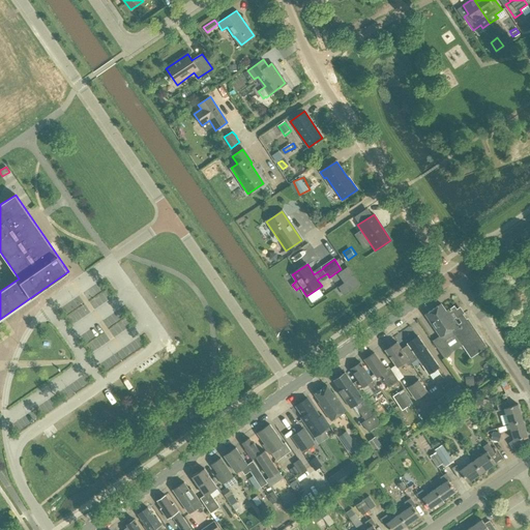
[(344,295),(351,290),(346,284),(340,288),(344,295)]
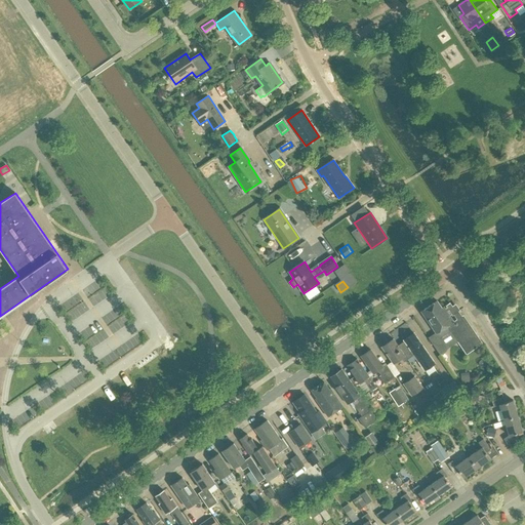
[(441,308),(437,300),(420,312),(435,332),(428,337),(439,354),(447,349),(437,333),(447,327),(465,352),(466,355),(483,344),(461,313),(452,319),(446,312),(443,307),(441,308)]
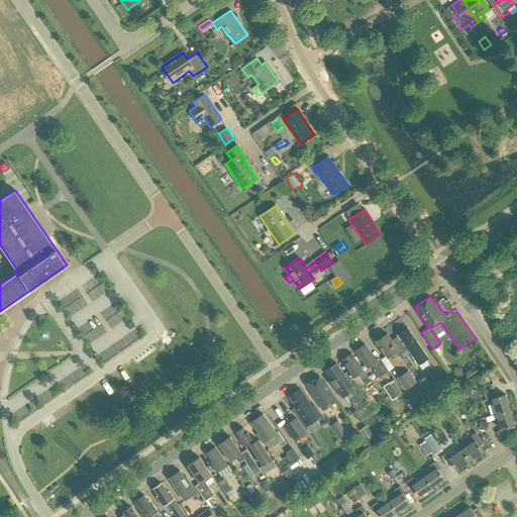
[(408,349),(419,366),(429,358),(408,328),(398,335),(401,338),(394,343),(399,350),(402,354),(408,349)]
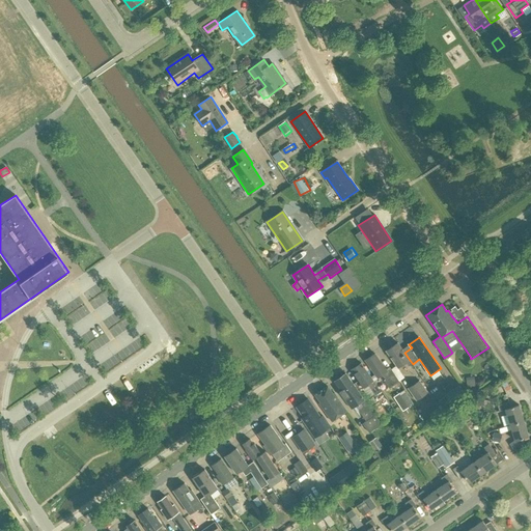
[(398,368),(410,360),(404,353),(398,343),(387,352),(398,368)]
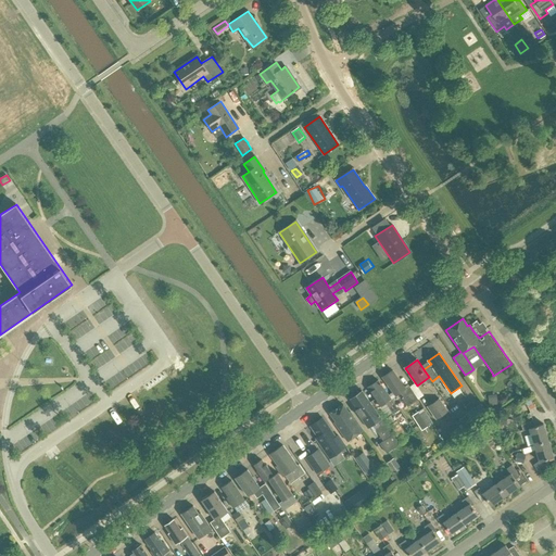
[(395,396),(400,393),(403,399),(402,399),(407,407),(418,400),(409,387),(405,389),(392,370),(382,377),(395,396)]
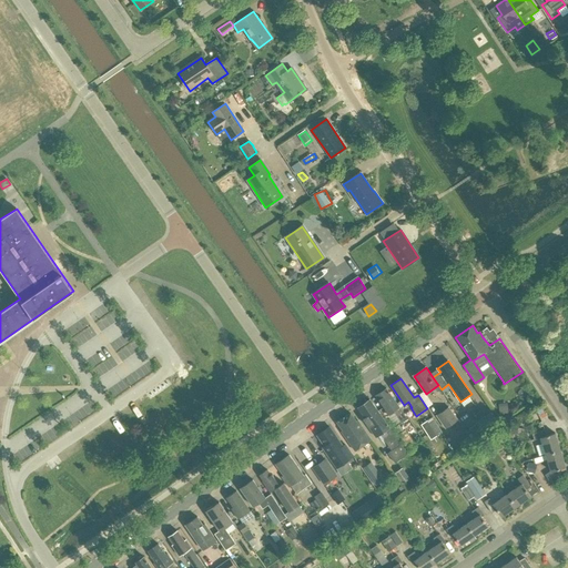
[(386,389),(376,396),(389,415),(394,413),(402,423),(407,419),(386,389)]
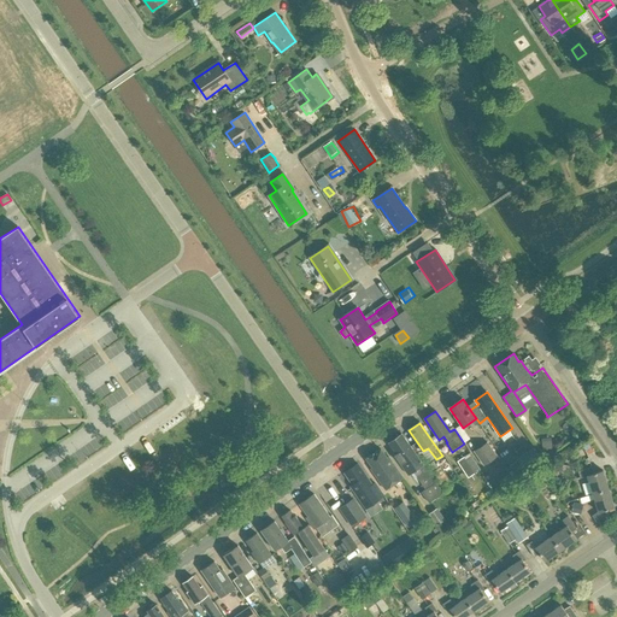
[(407,475),(413,471),(418,479),(417,479),(424,489),(421,493),(429,504),(442,494),(403,435),(389,444),(397,454),(394,456),(407,475)]
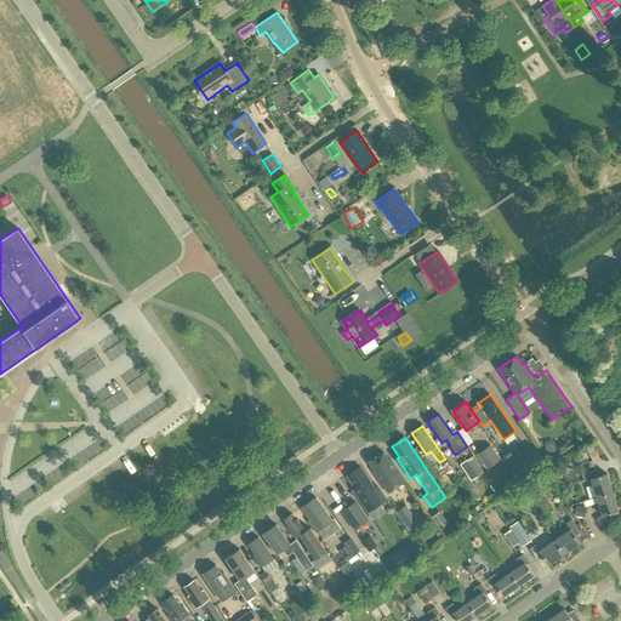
[(478,455),(488,468),(501,460),(491,446),(478,455)]
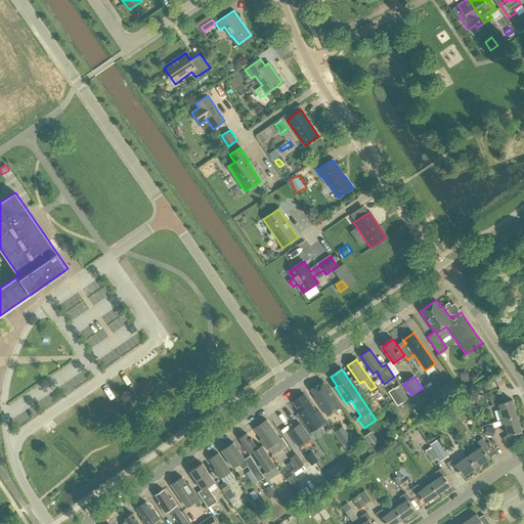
[(440,389),(441,391),(435,395),(441,404),(463,390),(455,380),(440,389)]
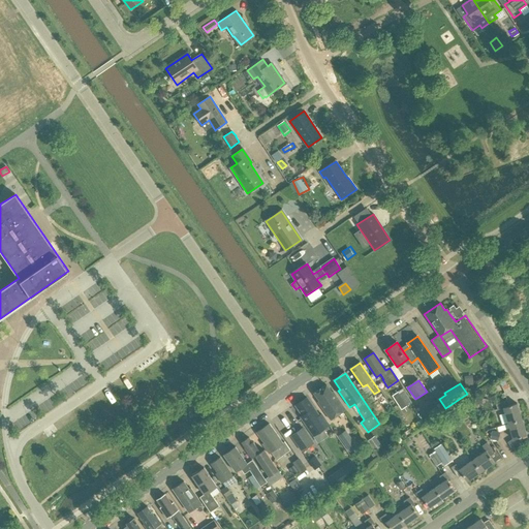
[(319,401),(318,402),(331,421),(345,410),(333,392),(332,393),(327,385),(314,394),(319,401)]
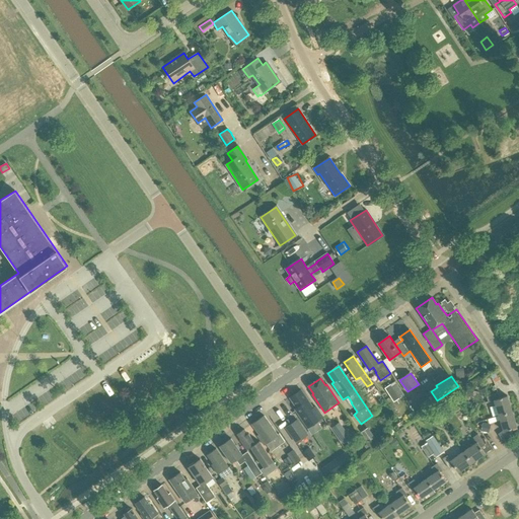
[(395,382),(384,389),(393,402),(404,395),(395,382)]
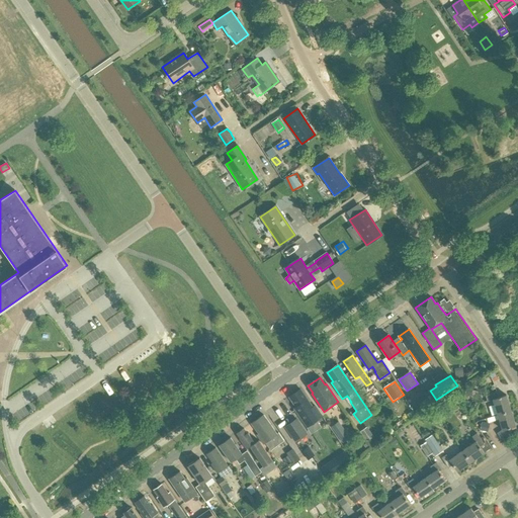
[(300,389),(289,397),(295,407),(294,408),(299,416),(305,413),(311,423),(307,426),(312,433),(321,427),(316,420),(322,416),(315,405),(313,407),(300,389)]
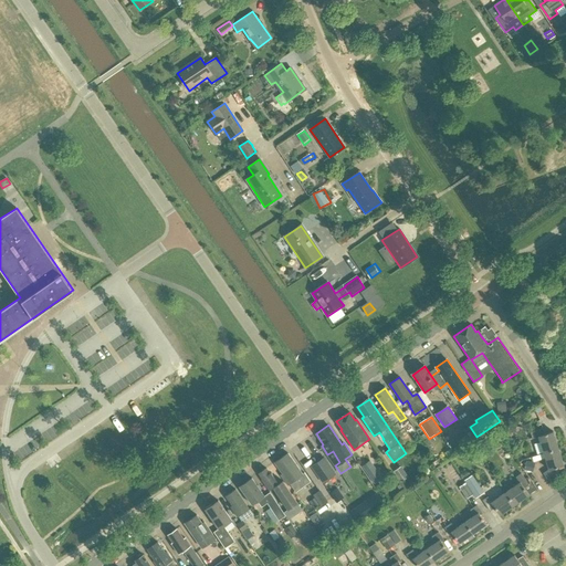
[(538,436),(544,452),(558,449),(553,431),(545,433),(543,428),(532,432),(533,437),(538,436)]
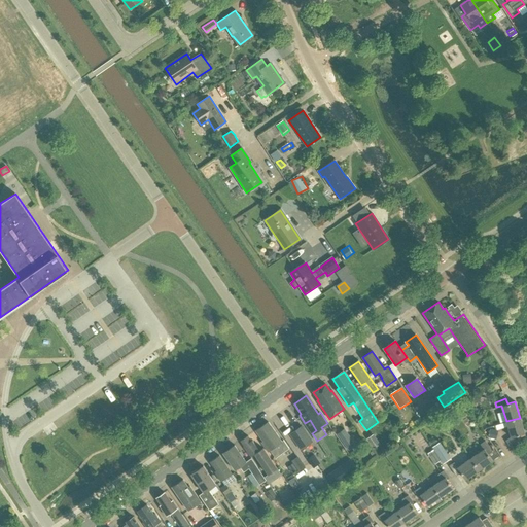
[(369,405),(379,420),(387,415),(377,399),(369,405)]
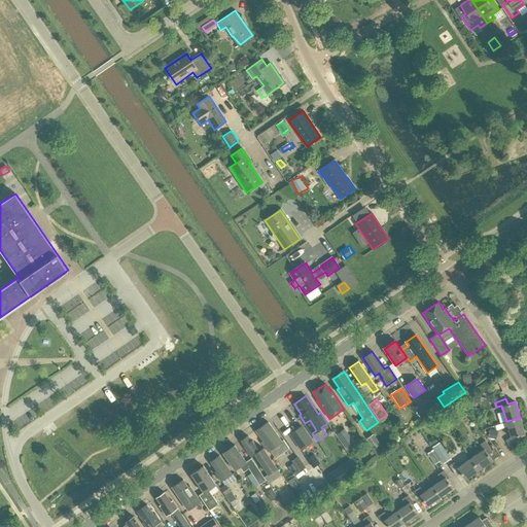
[(415,421),(418,426),(424,422),(421,417),(415,421)]
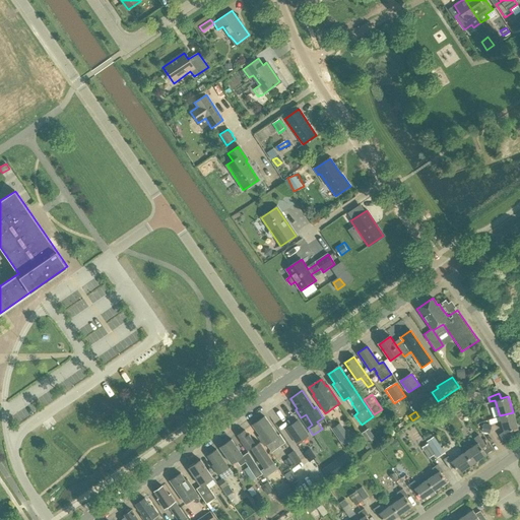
[(499,434),(502,440),(511,434),(510,430),(517,428),(513,412),(500,415),(504,431),(499,434)]
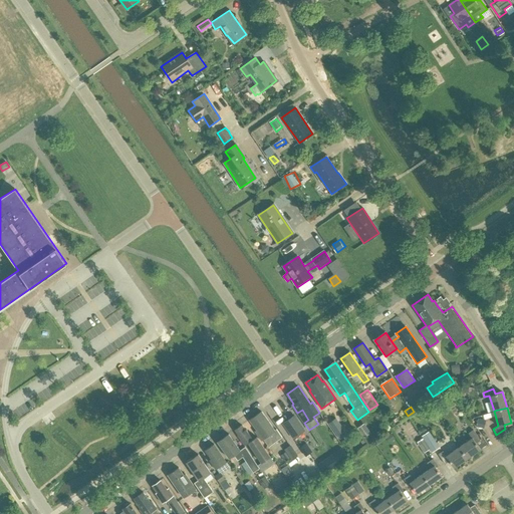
[(261,440),(263,439),(269,446),(282,437),(277,430),(275,431),(262,412),(250,420),(257,430),(255,431),(261,440)]
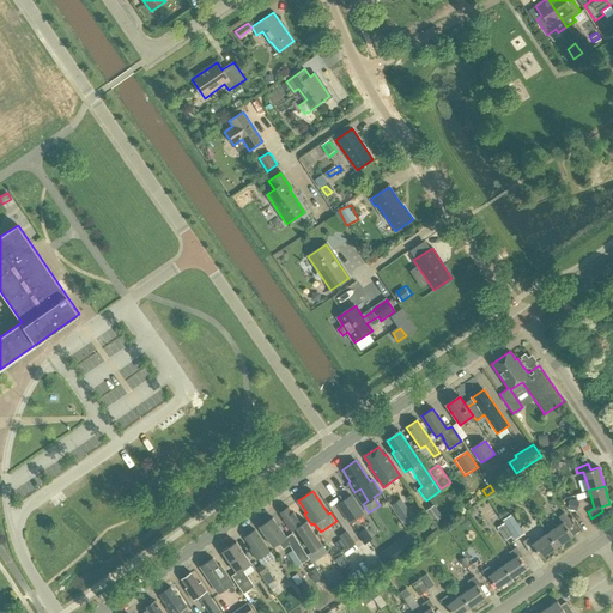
[(338,505),(350,522),(363,513),(351,496),(338,505)]
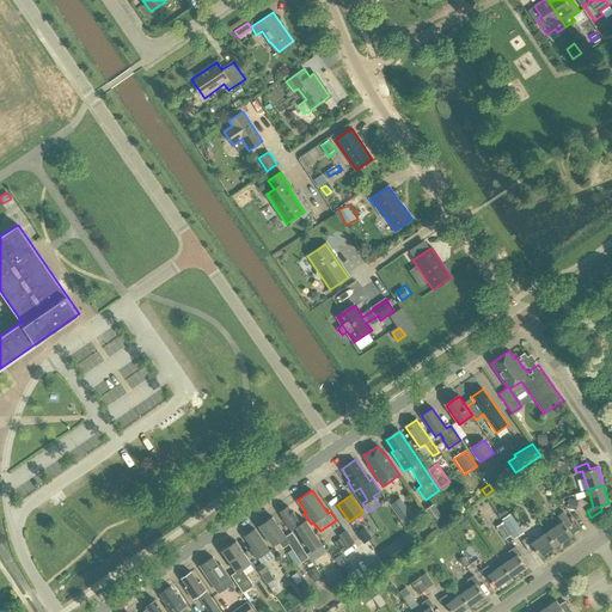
[(401,497),(391,503),(405,522),(415,516),(401,497)]
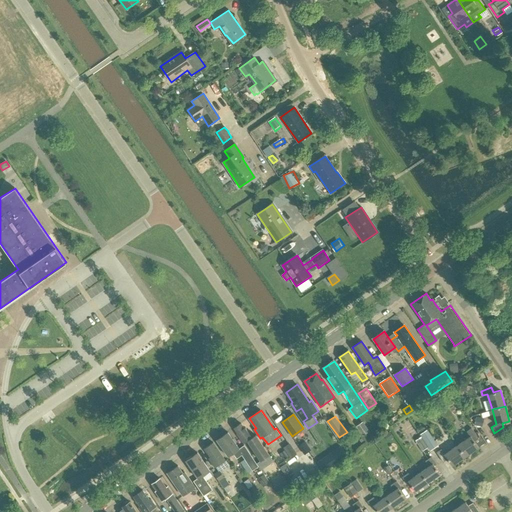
[(355,426),(362,436),(369,431),(362,421),(355,426)]
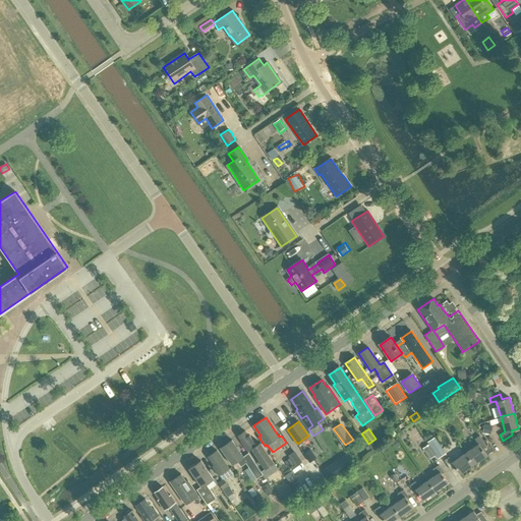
[(245,430),(238,436),(241,441),(240,441),(247,452),(251,449),(265,468),(273,462),(259,444),(256,446),(249,436),(248,436),(245,430)]
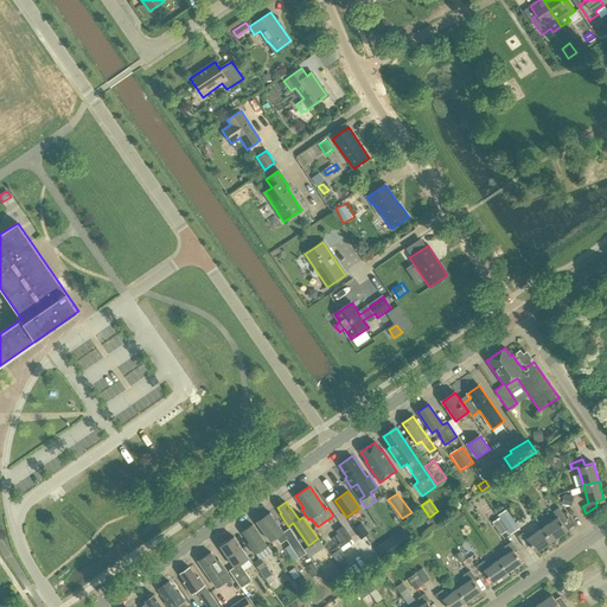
[(542,528),(551,541),(567,530),(561,523),(566,519),(558,508),(553,511),(557,517),(542,528)]
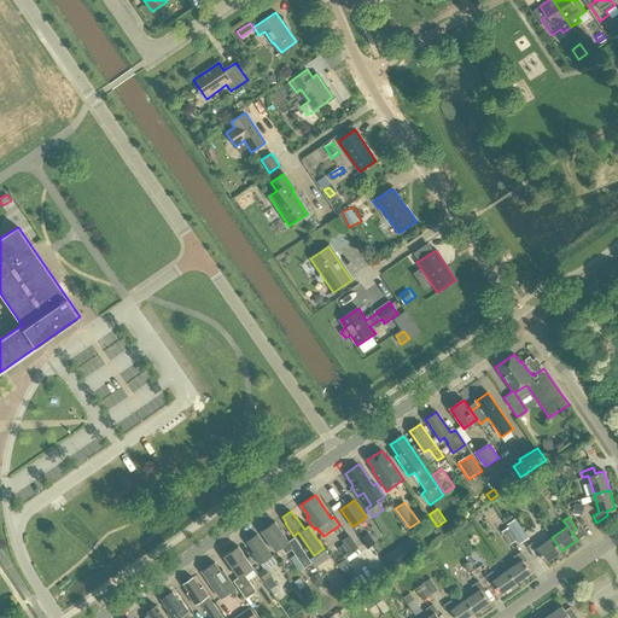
[(528,537),(514,519),(506,525),(519,543),(528,537)]
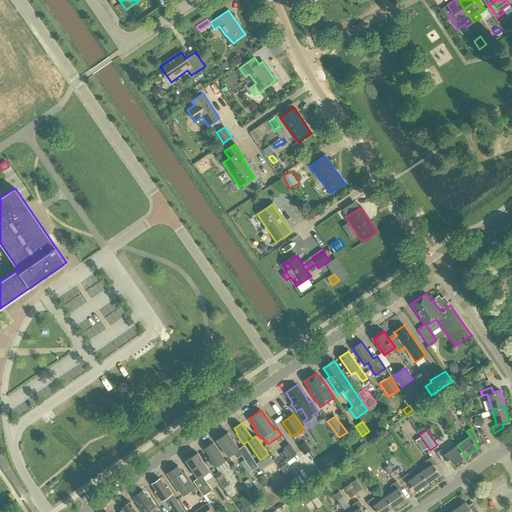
[(390,431),(385,435),(388,440),(394,436),(390,431)]
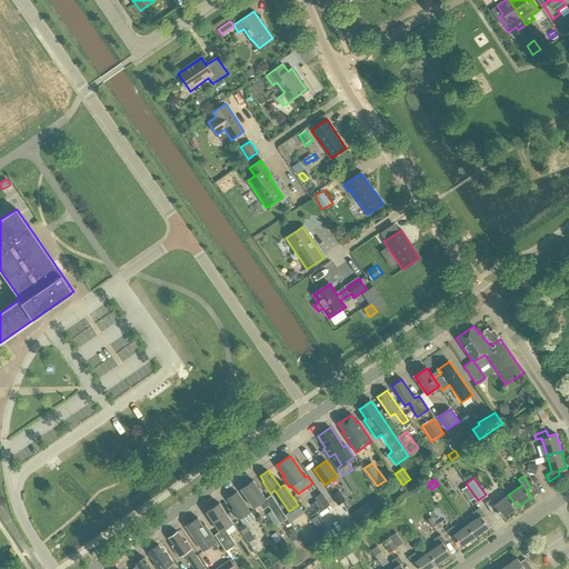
[(253,481),(241,489),(253,508),(259,503),(262,509),(269,506),(280,522),(287,518),(271,495),(266,499),(253,481)]
